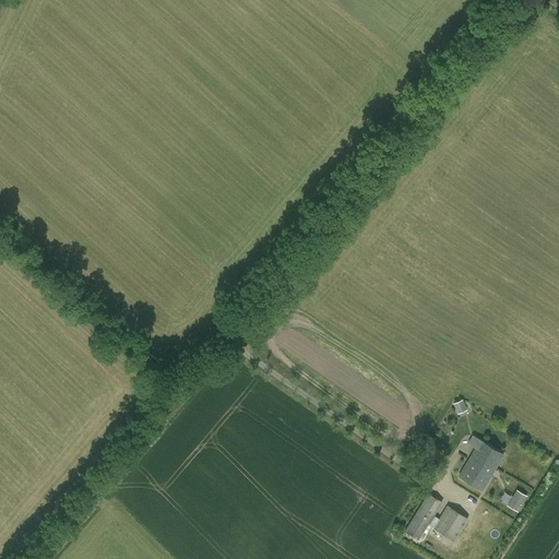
[(464,399),(454,401),(458,413),(467,409),(464,399)]
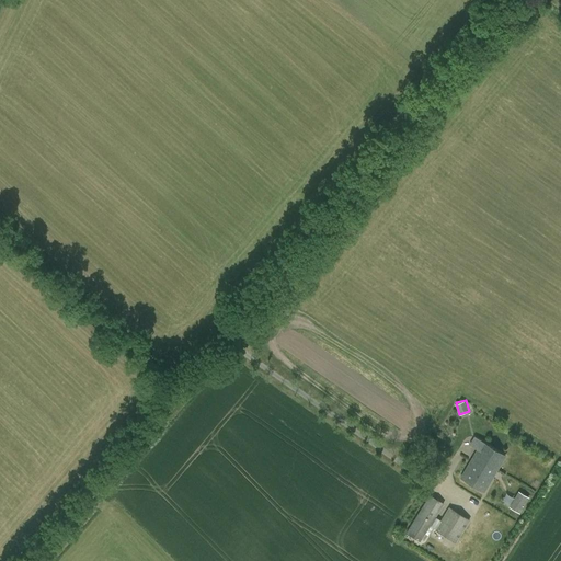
[(483,492),(505,457),(482,443),(461,478),(483,492)]
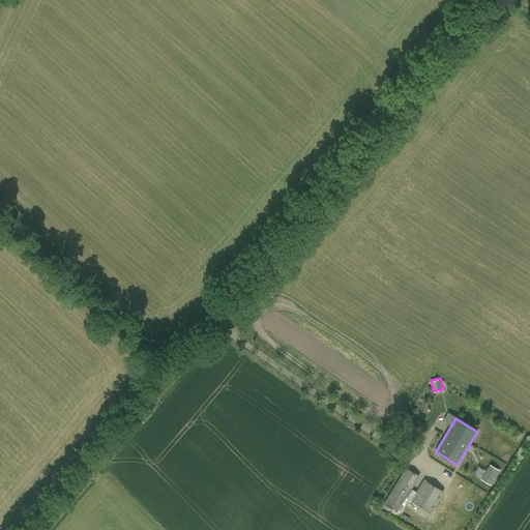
[(499,470),(490,465),(481,479),(490,486),(499,470)]
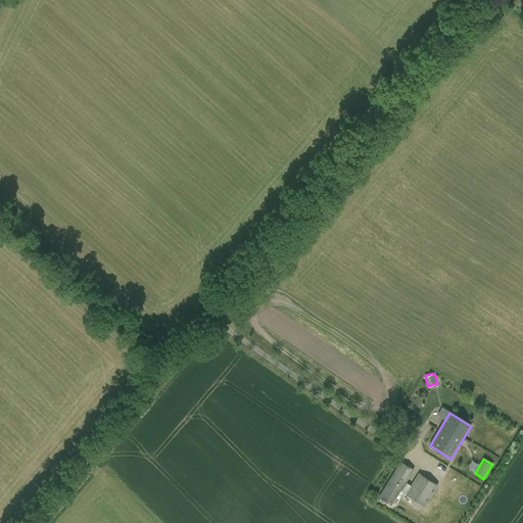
[(391,506),(414,470),(400,462),(378,496),(391,506)]
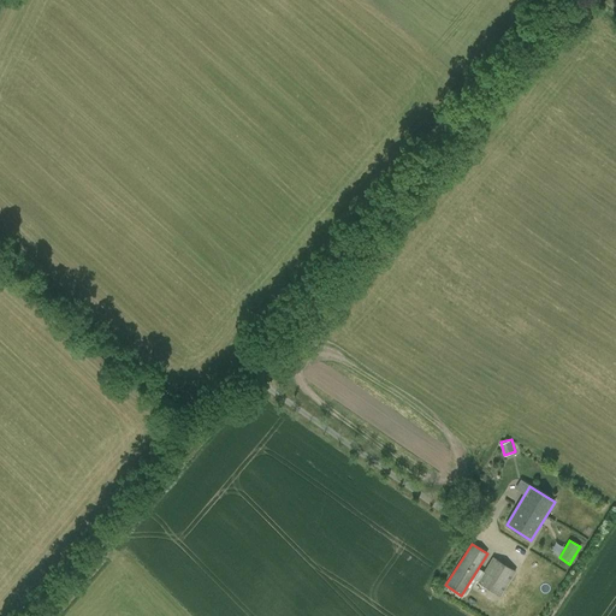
[(499,597),(516,572),(493,557),(477,581),(499,597)]
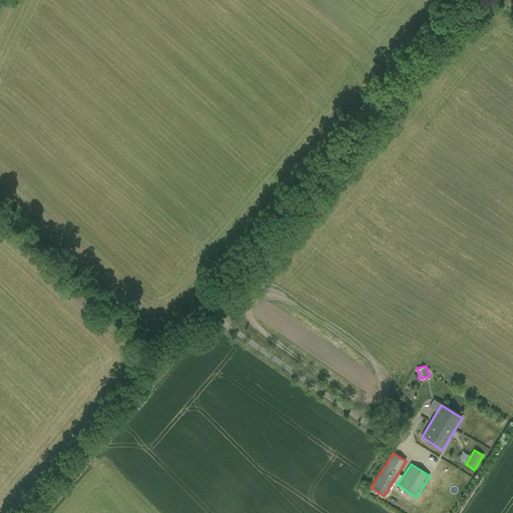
All buildings are outlined.
